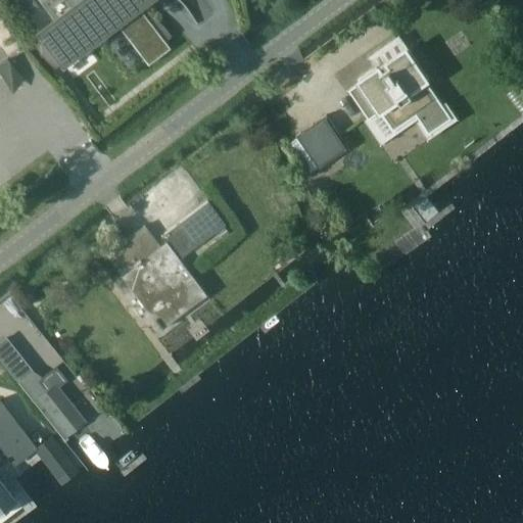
[(65,0),(73,8),(37,35),(61,67),(92,44),(102,34),(101,31),(115,19),(149,63),(170,48),(137,7),(146,0),(65,0)]
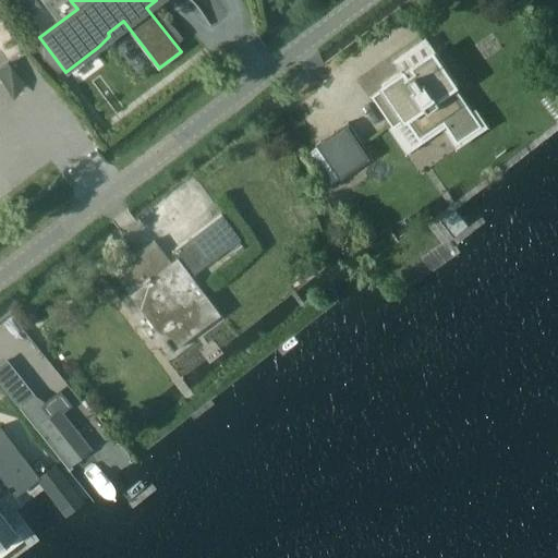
[(405,119),(420,138),(444,122),(458,142),(481,125),(453,85),(457,83),(436,52),(413,68),(415,71),(407,77),(401,70),(381,84),(385,87),(372,96),(393,126),(405,119)]
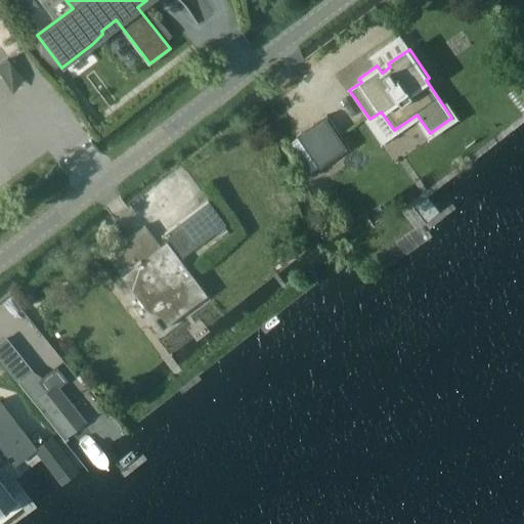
[(24,81),(7,60),(0,67),(0,73),(12,89),(24,81)]
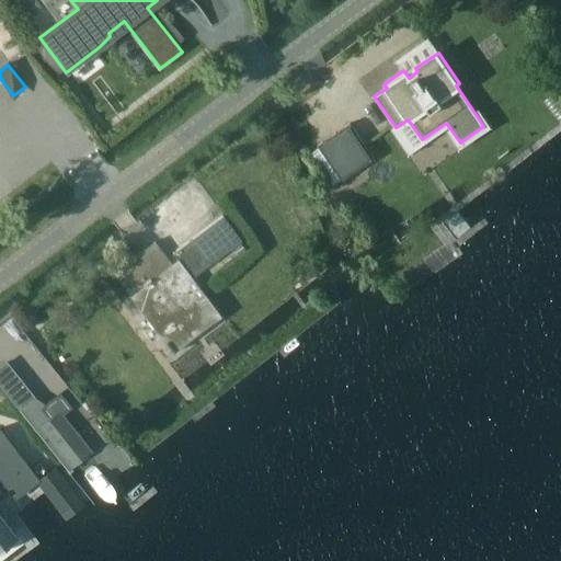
[(318,146),(342,182),(375,159),(350,123),(318,146)]
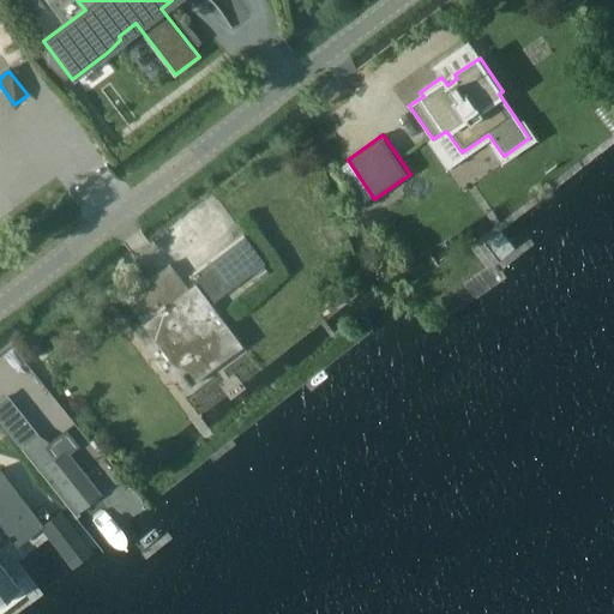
[(210,305),(264,263),(244,235),(188,277),(194,284),(187,290),(168,266),(124,300),(180,374),(179,375),(188,387),(191,385),(190,383),(240,344),(210,305)]
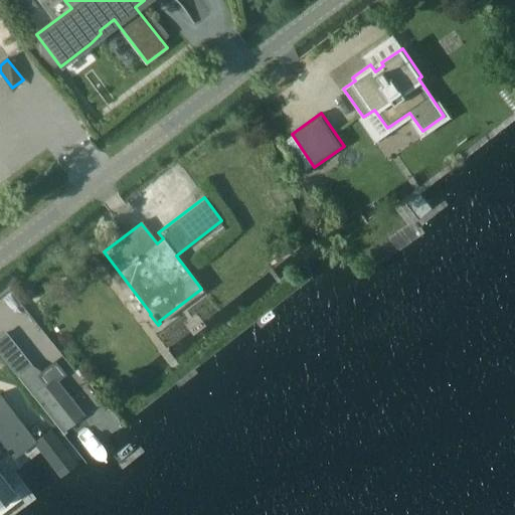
[(65,431),(67,428),(83,415),(57,381),(64,375),(55,363),(40,375),(46,383),(35,392),(65,431)]
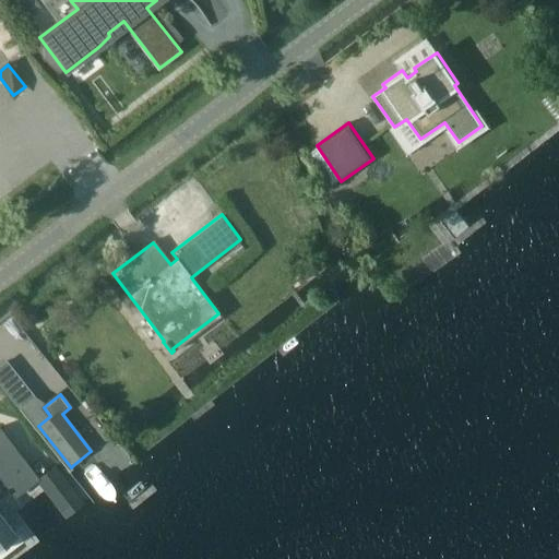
[(0,474),(15,494),(38,476),(0,427),(0,426),(0,546),(18,534),(15,532),(13,534),(9,527),(11,525),(9,524),(8,525),(2,519),(4,518),(3,515),(1,518),(0,515),(0,474)]
